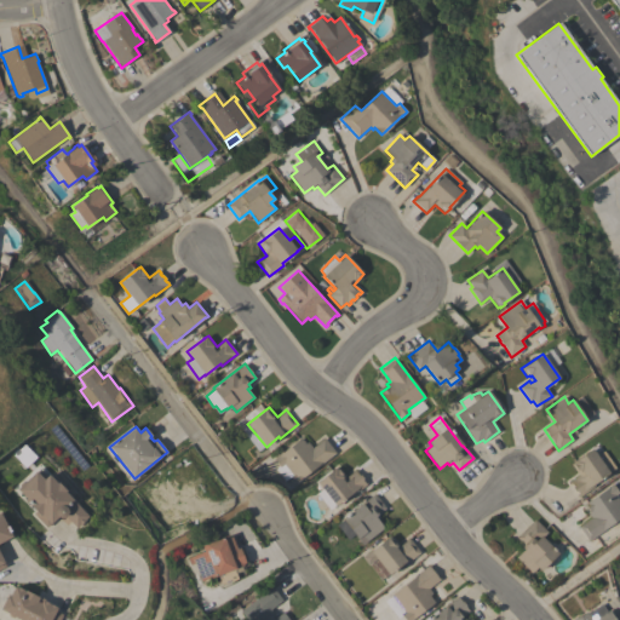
[(336,453),(325,461),(325,460),(297,482),(292,476),(285,481),(275,470),(280,466),(274,459),(300,438),(305,443),(308,442),(313,448),(323,438),(336,453)]
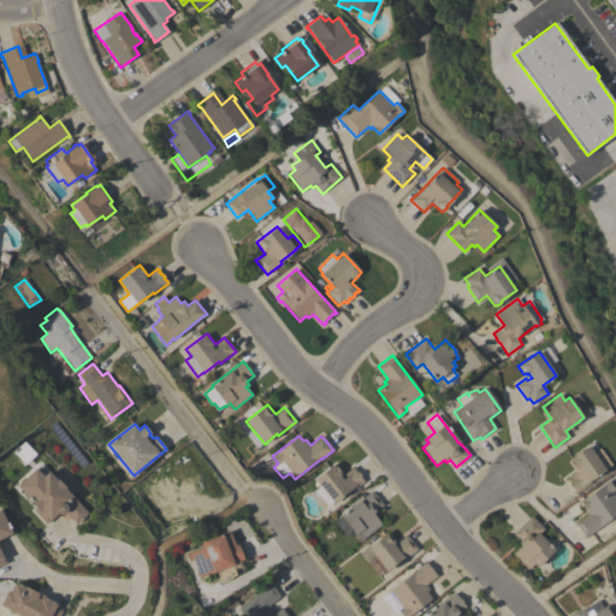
[(611,466),(588,480),(591,484),(575,495),(574,491),(573,489),(570,490),(568,485),(569,484),(568,481),(567,481),(566,479),(575,473),(567,461),(569,460),(568,458),(588,445),(597,460),(604,455),(611,466)]
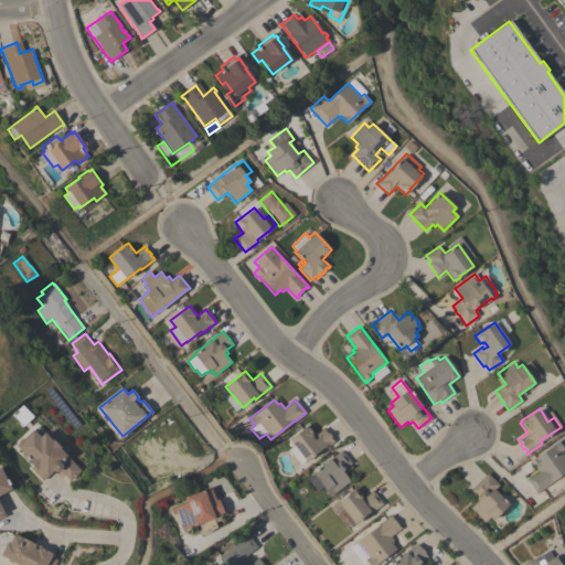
[(321,451),(319,450),(301,465),(289,449),(294,446),(288,439),(305,426),(306,427),(308,425),(316,435),(324,428),(326,429),(324,430),(327,433),(328,433),(331,436),(330,437),(332,439),(332,438),(334,440),(321,451)]
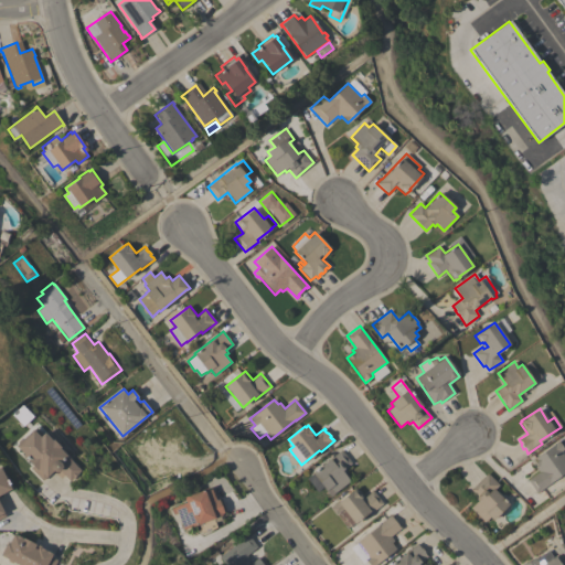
[(77,472),(78,473),(73,479),(72,478),(70,481),(60,471),(57,471),(55,472),(53,471),(42,481),(30,468),(32,466),(27,460),(28,460),(22,455),(23,455),(22,454),(34,441),(32,439),(41,432),(43,434),(44,433),(52,440),(53,439),(61,447),(60,448),(81,470),(77,472)]
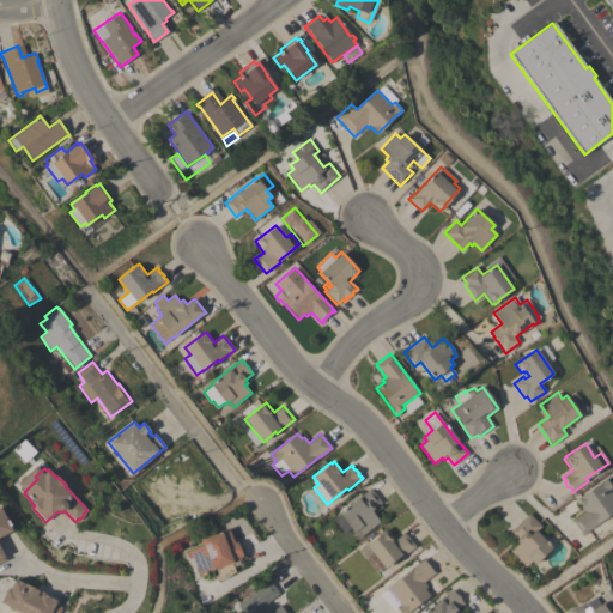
[(612,513),(582,535),(571,520),(584,511),(581,508),(583,507),(577,498),(601,483),(601,481),(606,478),(612,487),(610,490),(612,493),(612,492),(612,513)]
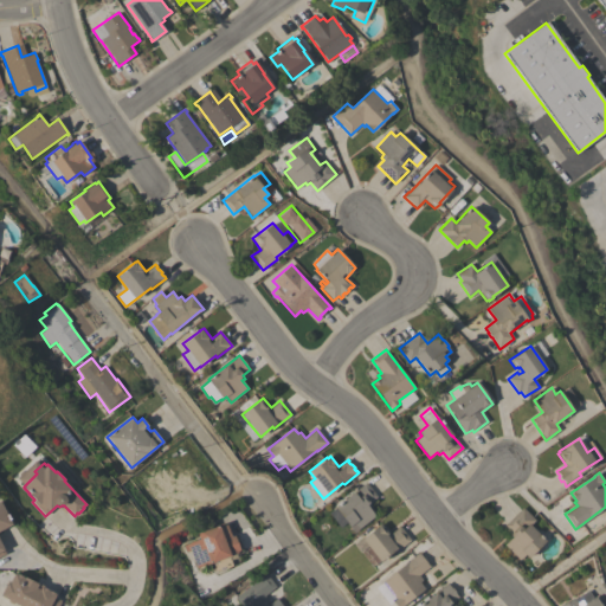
[(369,503),(372,507),(369,508),(375,516),(358,529),(355,526),(353,527),(352,524),(349,527),(346,522),(340,527),(329,513),(335,508),(334,507),(366,482),(378,497),(369,503)]
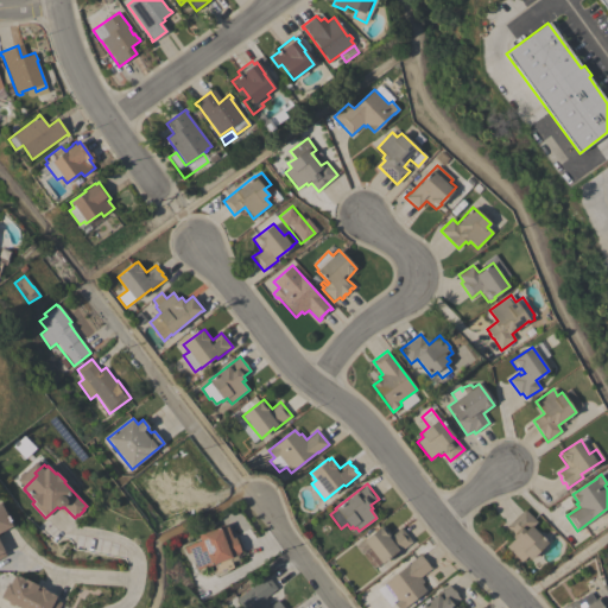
[(0,502),(12,526),(0,532),(0,544),(6,556),(0,558),(0,502)]
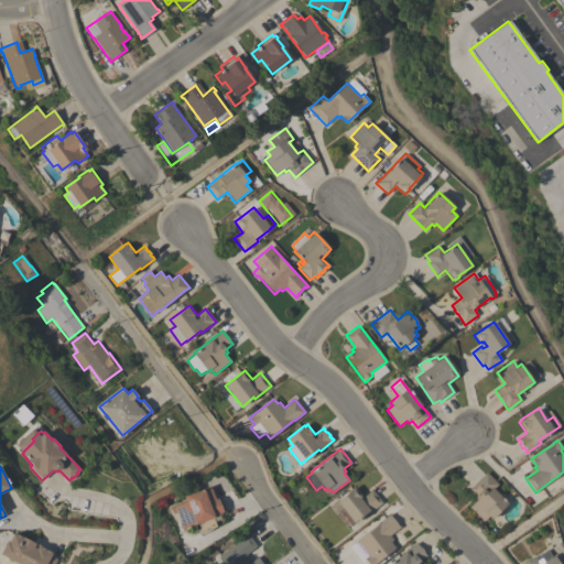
[(486,473),(498,484),(494,489),(508,503),(491,520),(488,517),(484,521),(469,507),(478,498),(469,489),(486,473)]
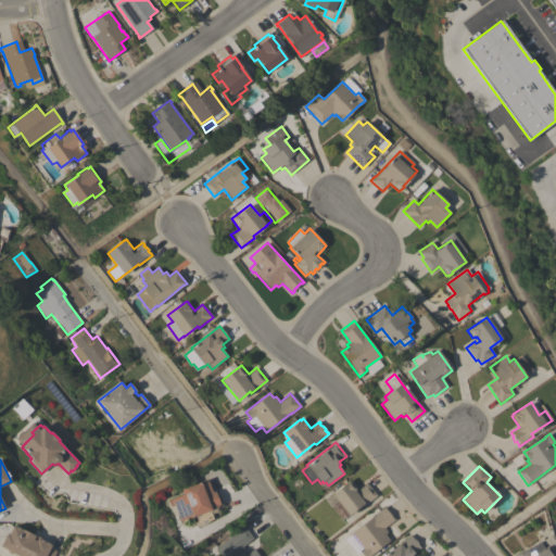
[(351,479),(359,489),(367,483),(377,495),(364,506),(363,504),(349,515),(332,494),(351,479)]
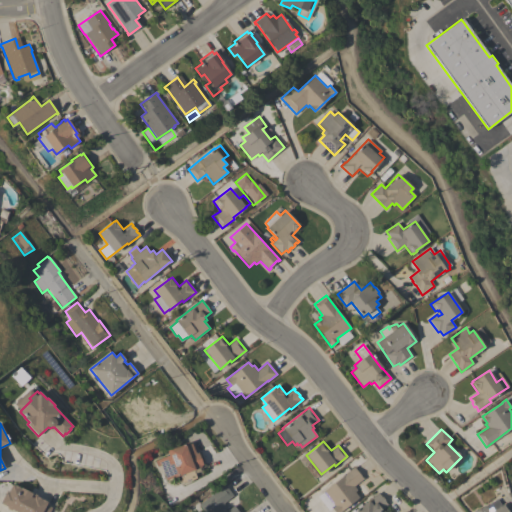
[(195,453),(200,451),(206,466),(193,471),(195,475),(182,480),(181,475),(166,480),(160,465),(157,466),(155,461),(168,455),(166,451),(191,442),(195,453)]
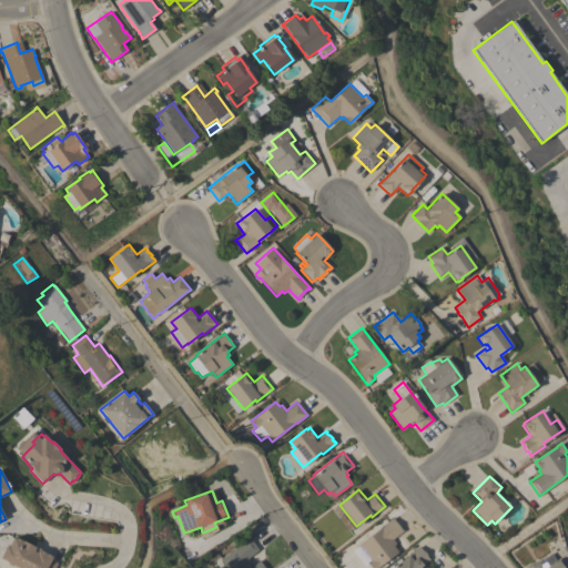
[(395,519),(394,520),(401,529),(402,528),(404,530),(393,539),(396,544),(393,546),(398,553),(377,567),(371,567),(367,564),(371,560),(358,545),(393,517),(395,519)]
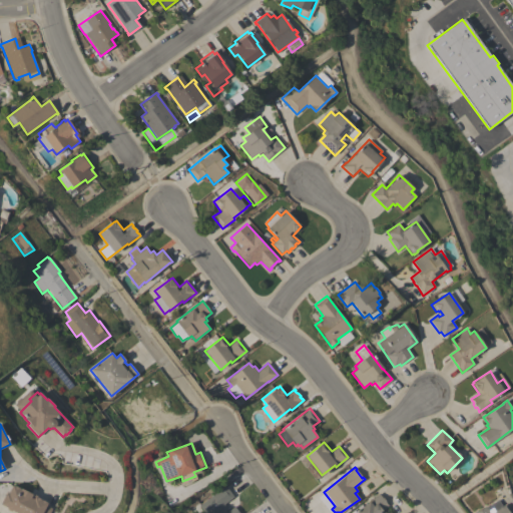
[(8,493),(12,485),(14,486),(30,493),(37,496),(36,497),(41,499),(40,500),(41,501),(42,500),(47,503),(46,506),(52,508),(49,512),(16,512),(11,510),(11,511),(7,509),(8,508),(0,504),(6,492),(8,493)]
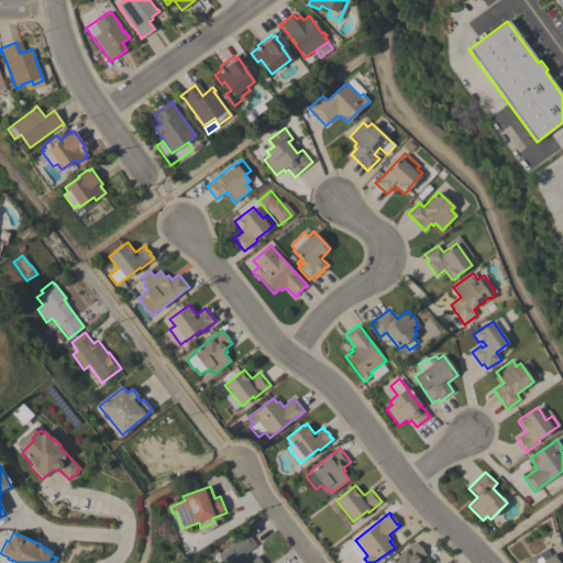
[(224,562),(218,554),(246,532),(256,545),(245,553),(250,559),(246,561),(249,562),(256,555),(262,562),(224,562)]
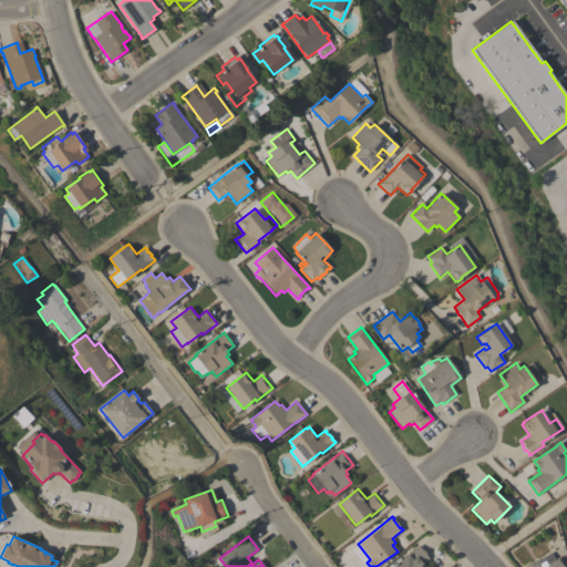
[(388,566),(391,564),(393,566),(397,563),(395,560),(400,557),(401,559),(419,546),(429,558),(422,564),(424,566),(388,566)]
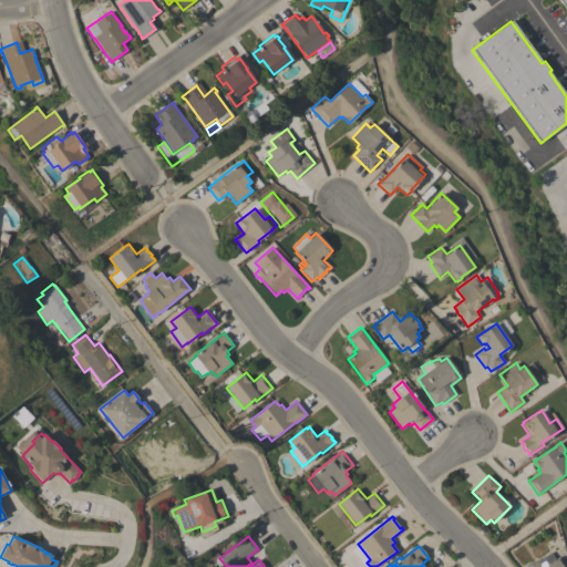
[(566,566),(523,566),(529,563),(529,564),(537,559),(538,560),(550,553),(555,559),(559,557),(566,566)]
